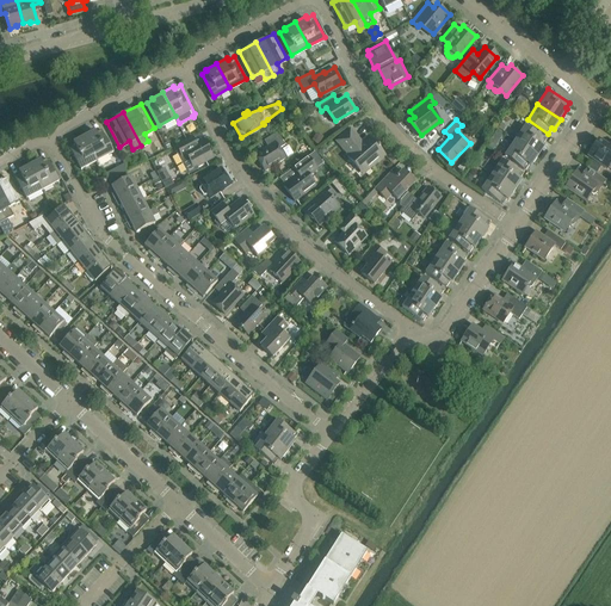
[(545,137),(525,123),(514,137),(537,153),(544,143),(543,142),(545,137)]
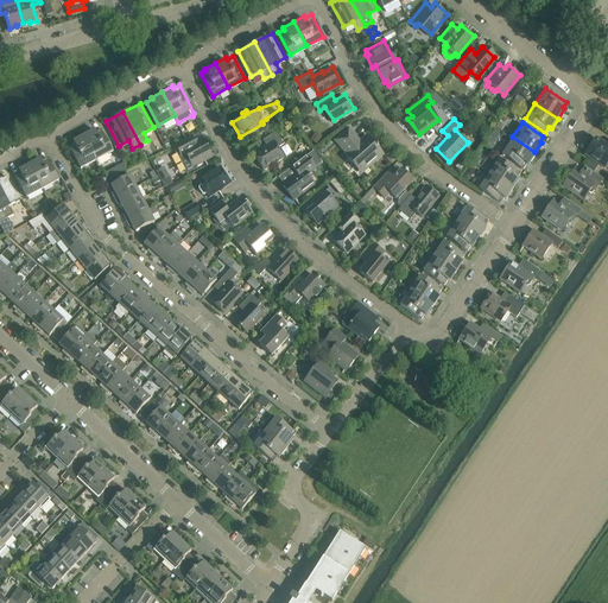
[(113,148),(101,126),(95,129),(94,127),(83,133),(96,157),(113,148)]
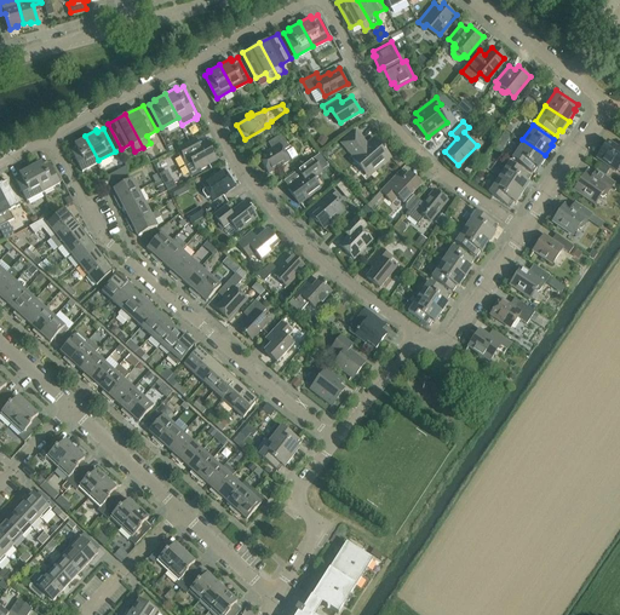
[(367,142),(355,128),(342,141),(354,154),(351,155),(368,173),(390,154),(374,136),(367,142)]
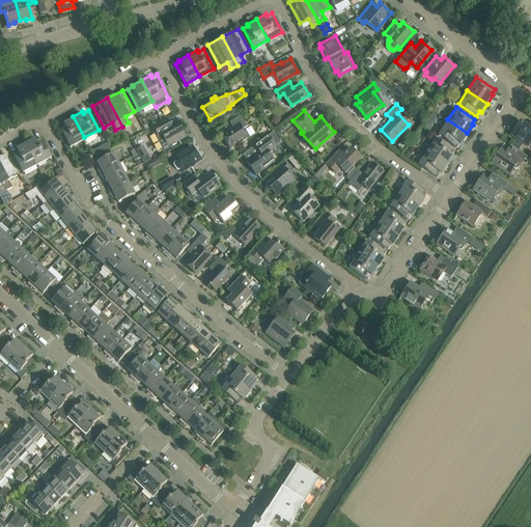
[(221,132),(230,146),(248,135),(243,127),(248,123),(244,117),(241,112),(229,119),(232,125),(221,132)]
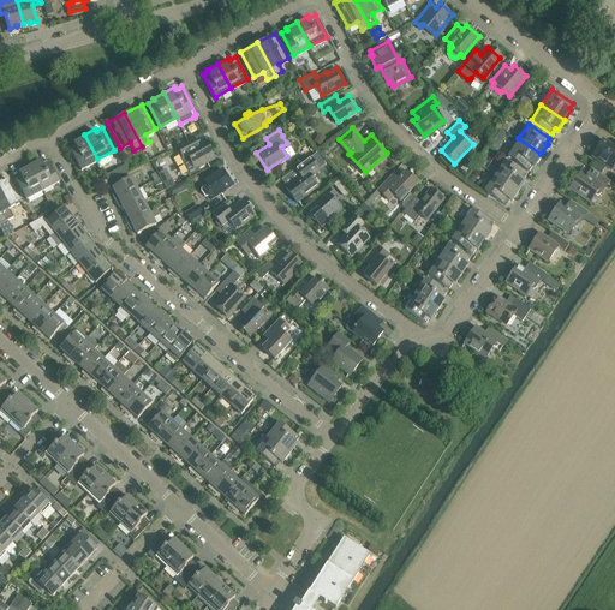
[(320,130),(315,137),(320,141),(326,133),(320,130)]
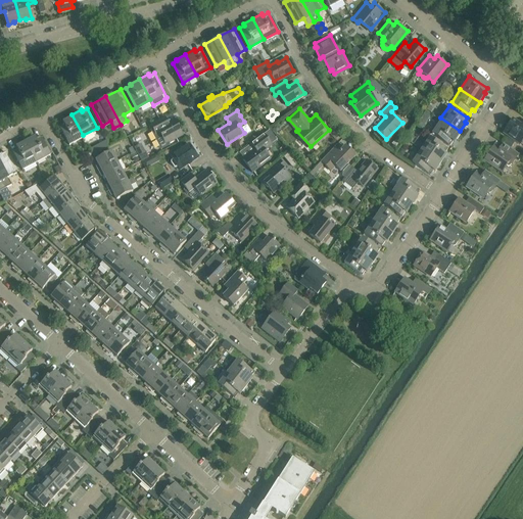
[(83,135),(72,114),(62,120),(63,121),(59,124),(69,142),(83,135)]
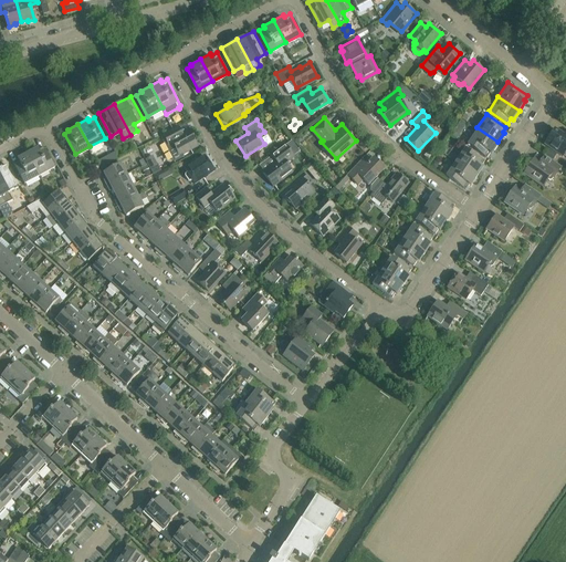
[(164,133),(161,134),(169,148),(176,145),(178,144),(181,151),(192,145),(191,142),(195,139),(188,127),(179,132),(176,126),(164,133)]
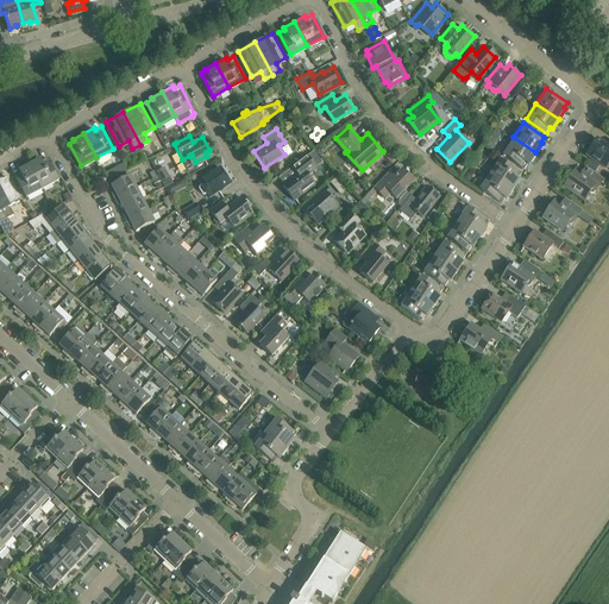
[(608,144),(596,136),(585,152),(606,165),(608,158),(608,144)]
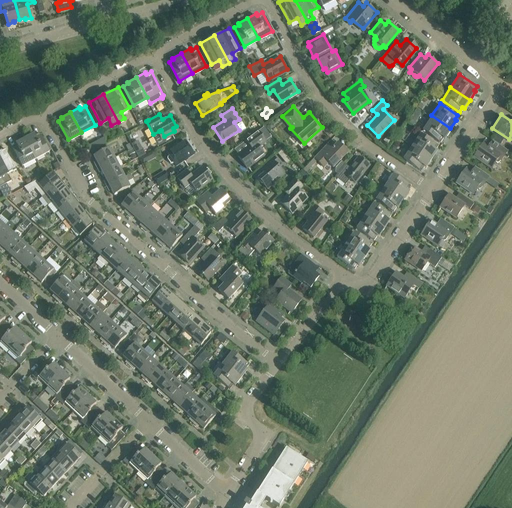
[(450,128),(431,115),(423,128),(440,140),(443,136),(445,137),(450,128)]
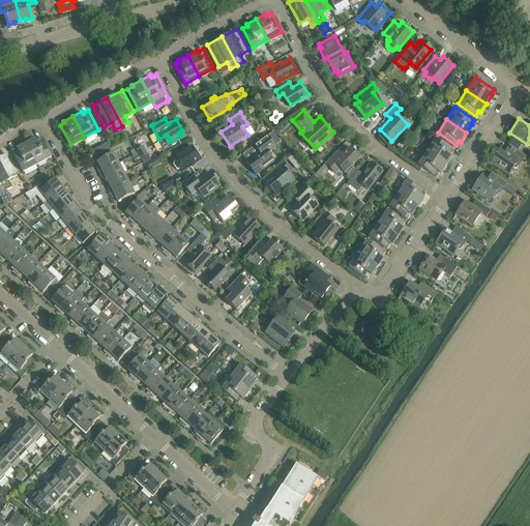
[(267,150),(275,144),(267,134),(255,143),(259,149),(246,159),(256,172),(273,158),(267,150)]
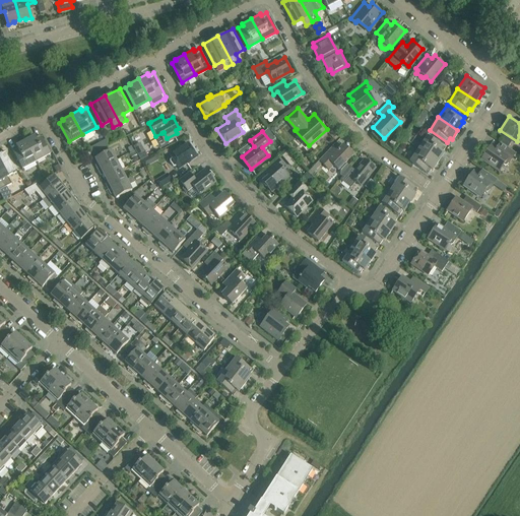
[(50,151),(40,133),(36,135),(35,133),(25,138),(37,159),(50,151)]
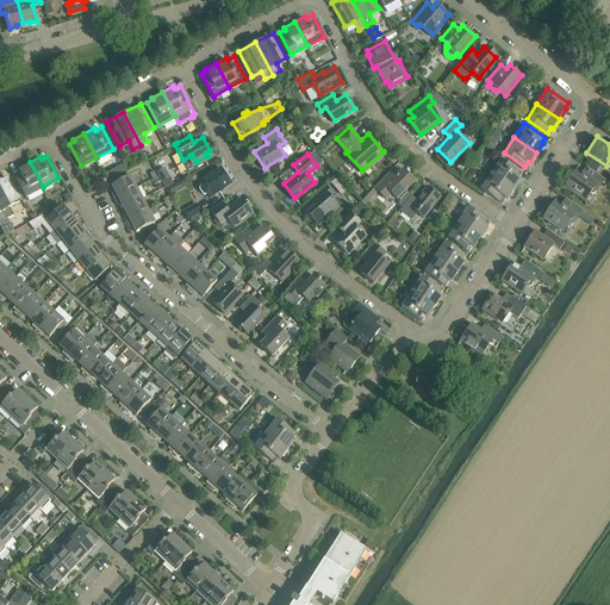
[(521,176),(518,175),(522,170),(500,156),(491,172),(514,187),(521,176)]
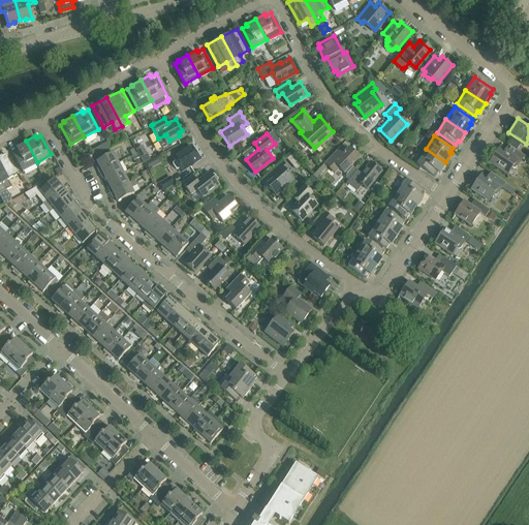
[(514,136),(509,142),(517,147),(520,141),(514,136)]
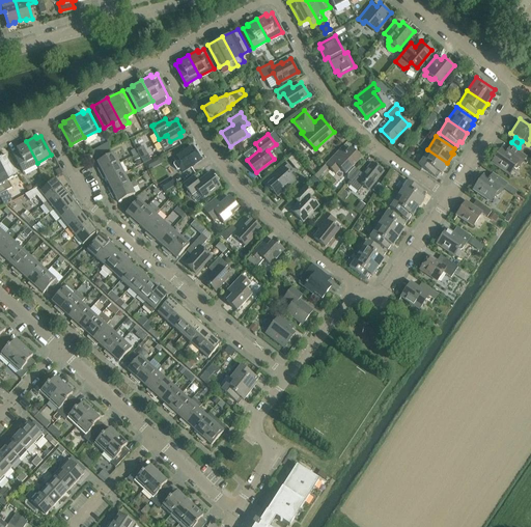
[(37,163),(26,141),(17,146),(18,147),(12,150),(23,170),(37,163)]
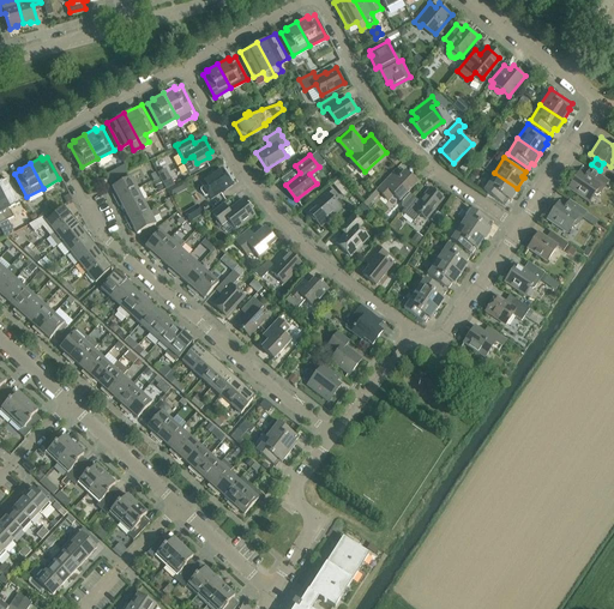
[(166,166),(157,170),(163,180),(170,175),(166,166)]
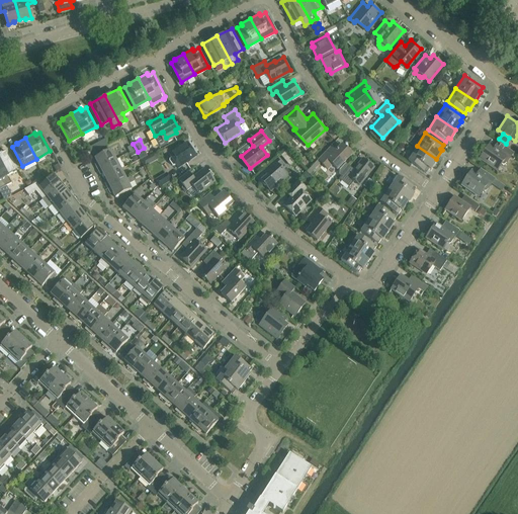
[(195,154),(187,140),(180,145),(179,143),(178,143),(175,145),(174,147),(175,148),(169,152),(171,155),(169,156),(169,158),(172,163),(174,163),(176,162),(178,166),(195,154)]
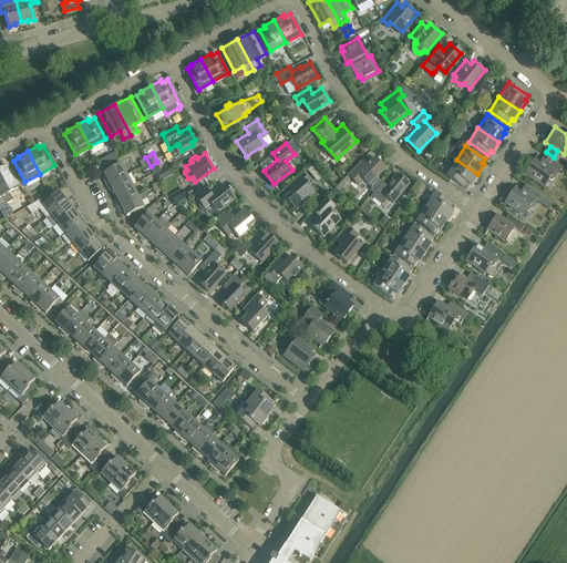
[(550,178),(553,177),(562,164),(548,155),(545,160),(543,161),(535,155),(525,171),(544,183),(548,177),(550,178)]
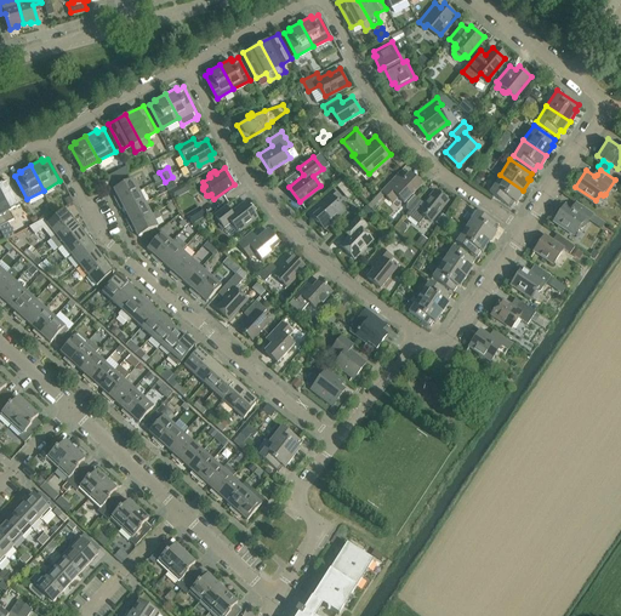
[(409,171),(399,181),(394,176),(381,189),(393,200),(398,194),(404,200),(421,182),(409,171)]
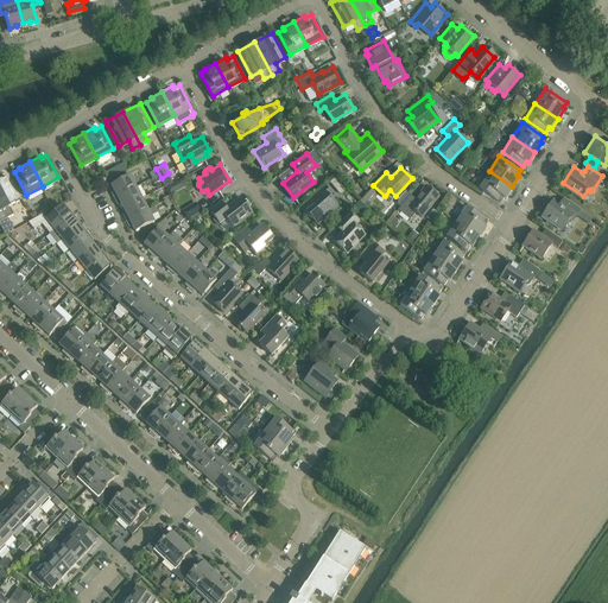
[(512,186),(489,171),(479,186),(500,201),(504,195),(505,196),(512,186)]
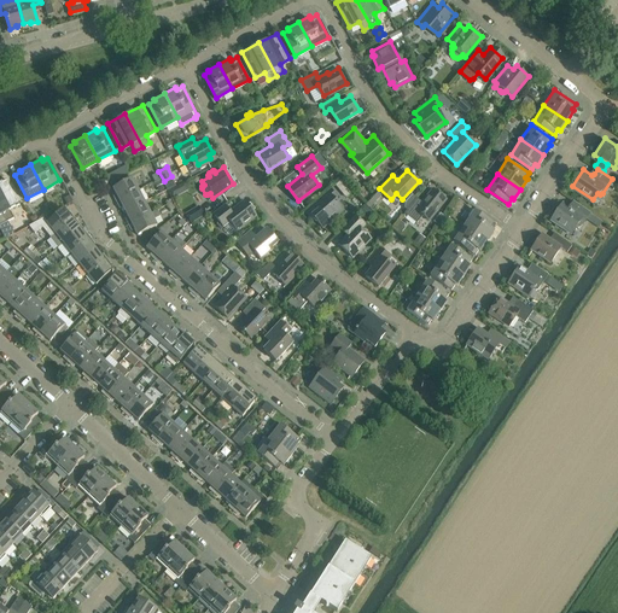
[(138,187),(132,175),(112,185),(117,193),(115,196),(116,199),(138,187)]
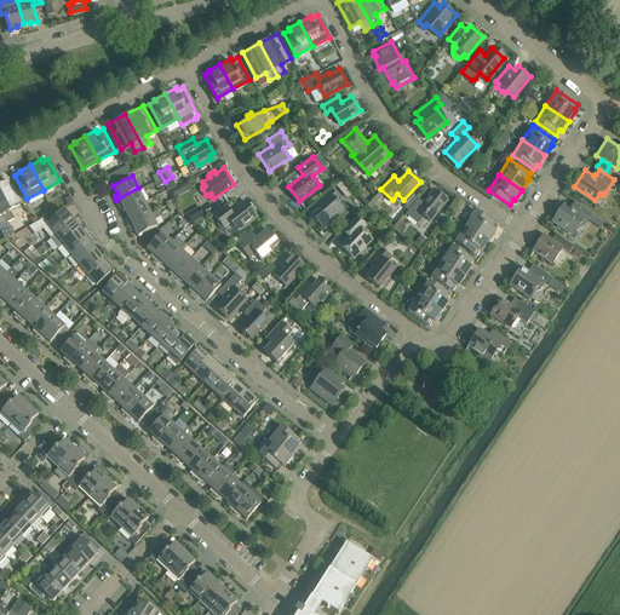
[(15,216),(10,207),(19,202),(6,177),(0,180),(0,207),(6,220),(15,216)]
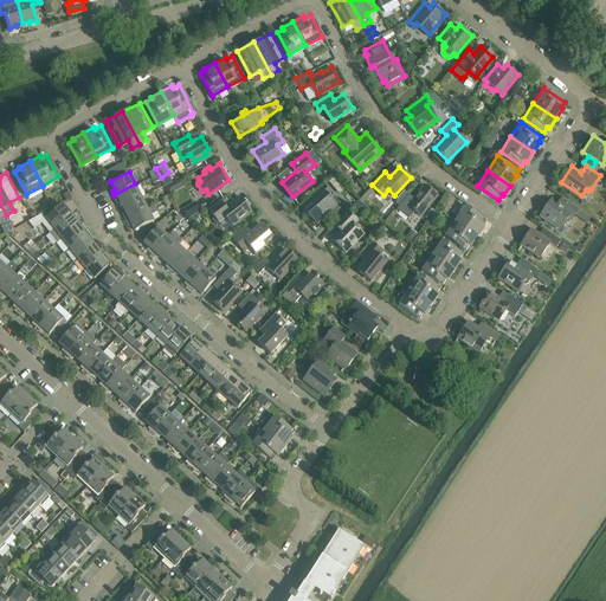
[(420,213),(437,193),(424,182),(414,195),(408,191),(397,206),(408,215),(414,208),(420,213)]
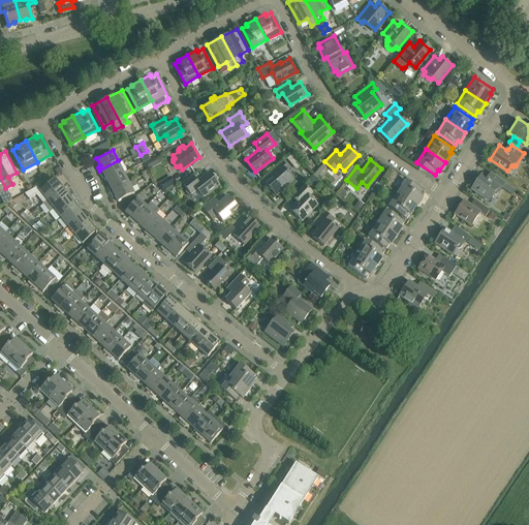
[(124,171),(118,160),(99,171),(101,174),(103,172),(107,179),(124,171)]
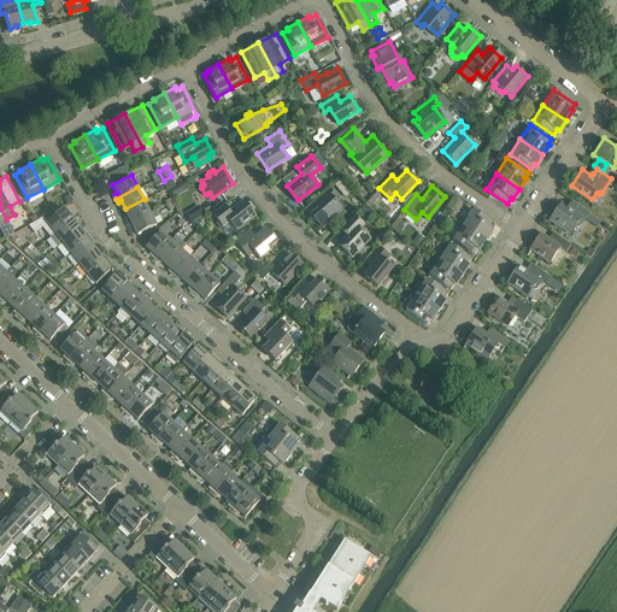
[(333,195),(335,193),(330,187),(313,201),(318,206),(312,212),(322,224),(342,207),(333,195)]
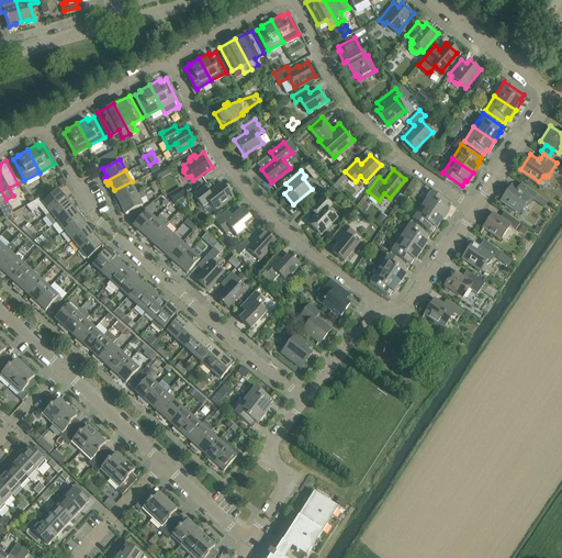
[(233,193),(222,180),(210,190),(204,183),(194,192),(202,203),(209,199),(215,207),(233,193)]
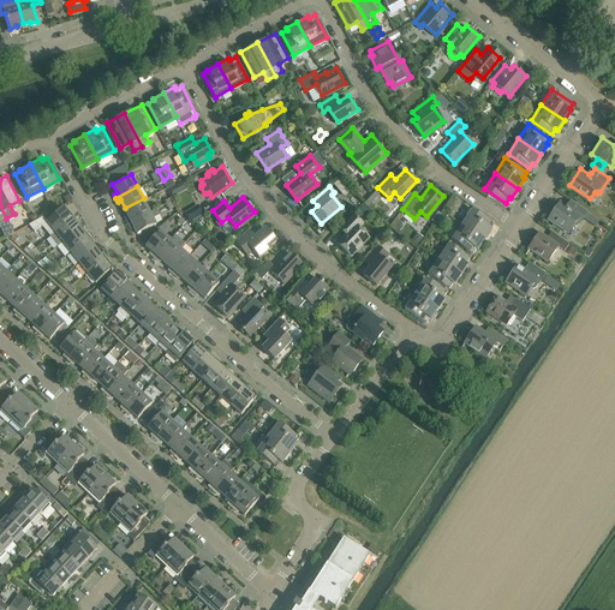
[(150,209),(144,198),(125,208),(129,216),(126,217),(127,221),(150,209)]
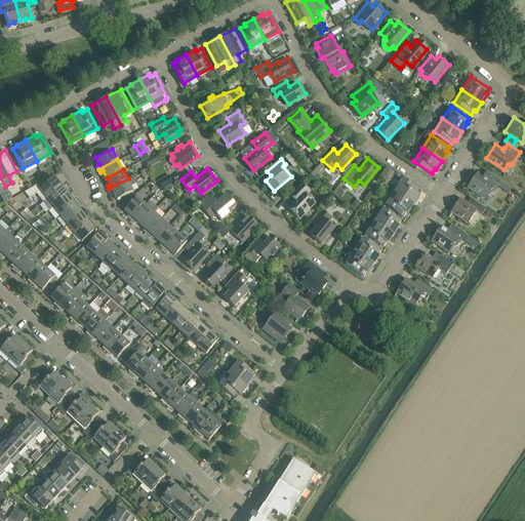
[(501,178),(489,170),(487,174),(484,175),(478,170),(468,185),(485,196),(489,190),(490,191),(492,191),(501,178)]
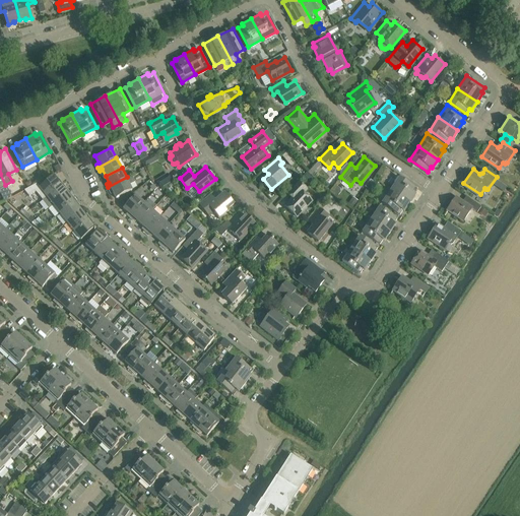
[(171,178),(166,170),(154,177),(159,185),(171,178)]
